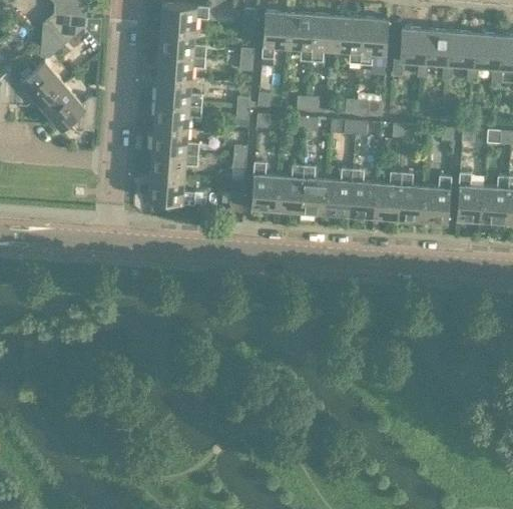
[(206,18),(207,7),(160,4),(159,28),(193,31),(194,17),(206,18)]
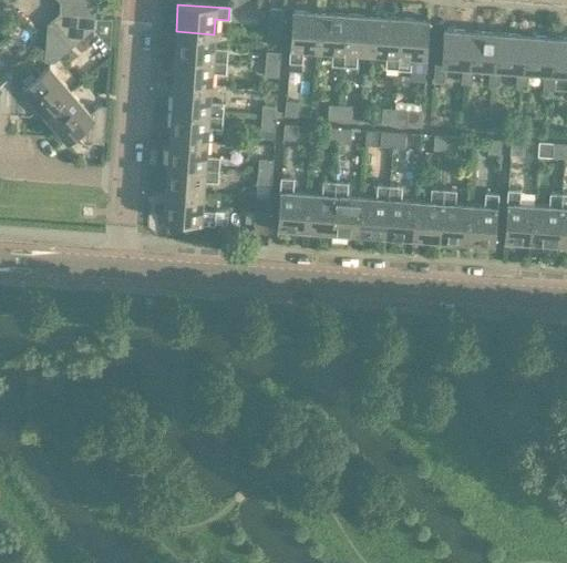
[(281,39),(284,12),(268,11),(267,38),(281,39)]
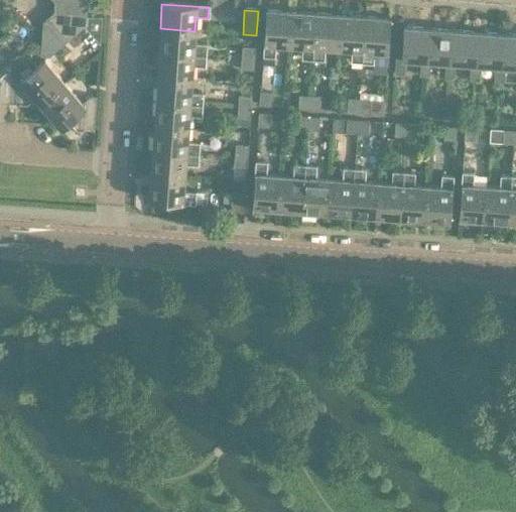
[(288,46),(290,11),(266,10),(263,55),(274,56),(275,45),(288,46)]
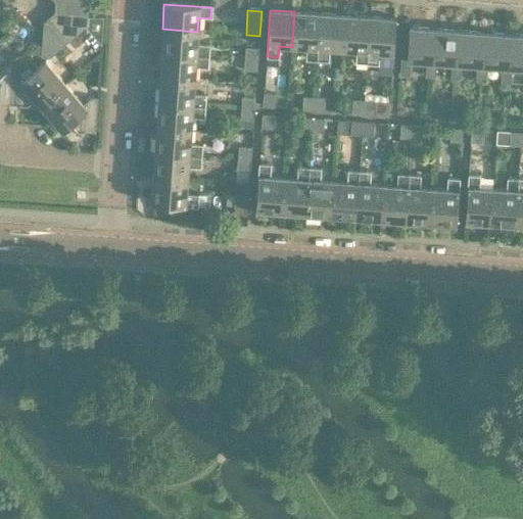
[(316,60),(320,13),(294,11),(292,47),(305,48),(304,59),(316,60)]
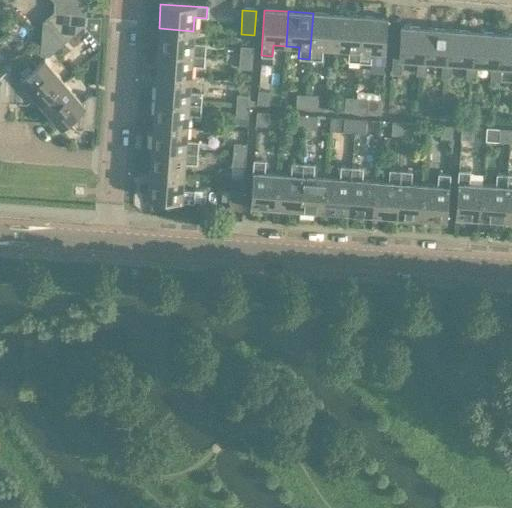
[(335,49),(337,15),(313,13),(309,59),(321,60),(321,49),(335,49)]
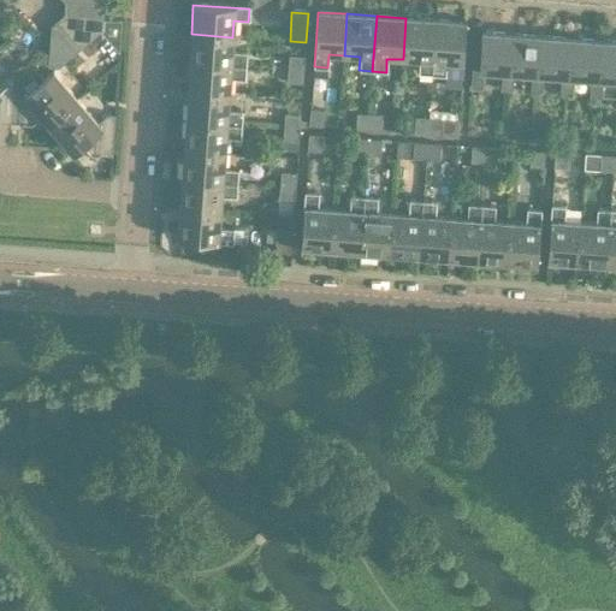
[(432,75),(436,19),(406,18),(403,59),(420,60),(419,75),(432,75)]
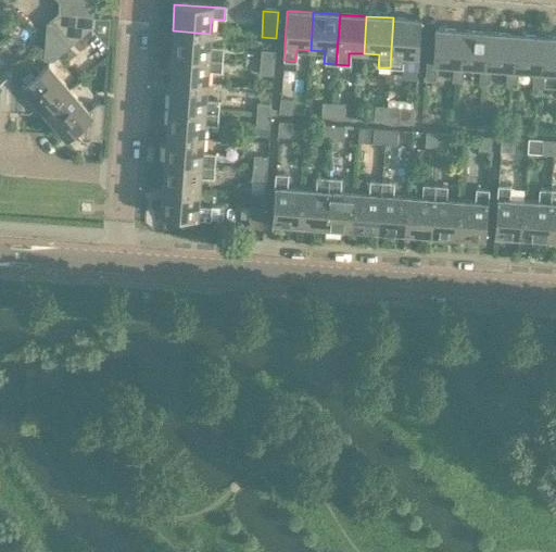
[(417,58),(420,20),(393,17),(390,67),(402,69),(403,57),(417,58)]
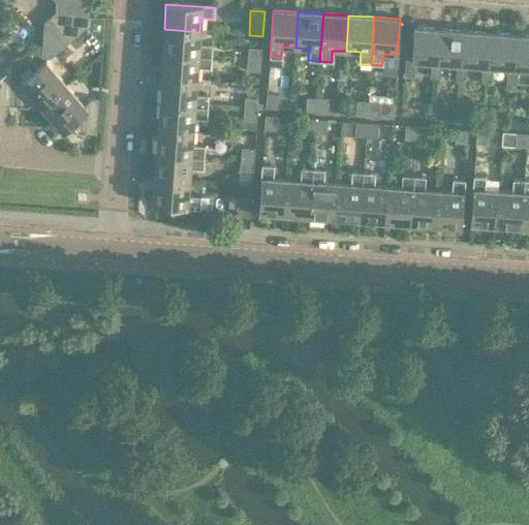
[(87,28),(88,19),(59,18),(51,24),(68,43),(87,28)]
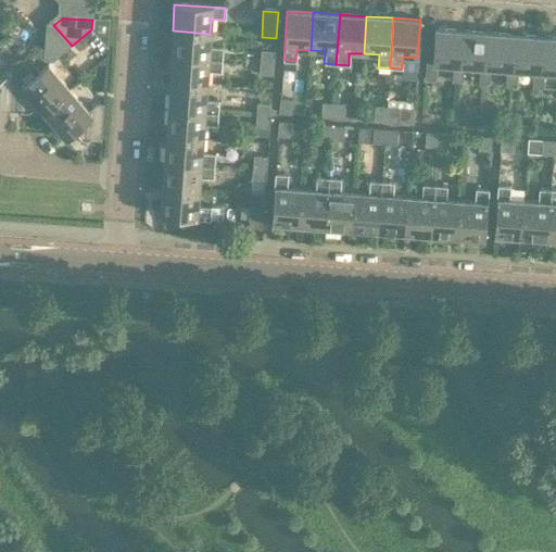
[(108,34),(109,22),(100,21),(99,30),(103,34),(108,34)]
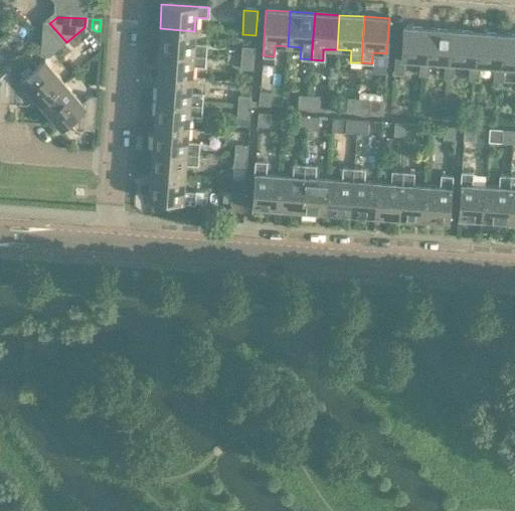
[(222,29),(233,29),(233,21),(222,21),(222,29)]
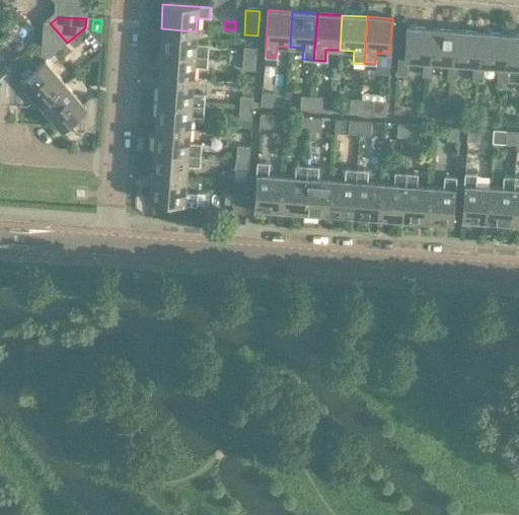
[(49,60),(67,43),(50,23),(42,30),(40,59),(49,60)]
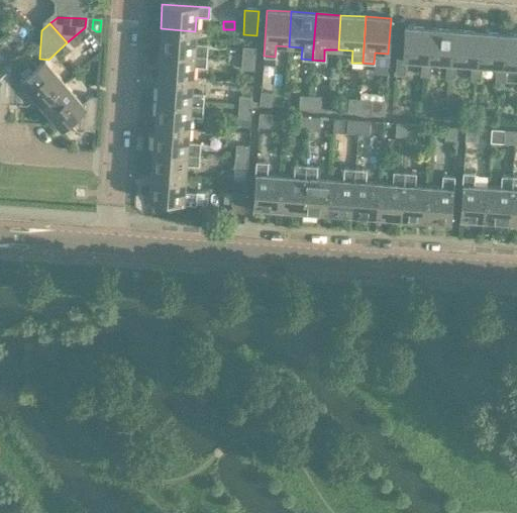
[(194,45),(195,31),(161,28),(159,54),(205,57),(206,45),(194,45)]
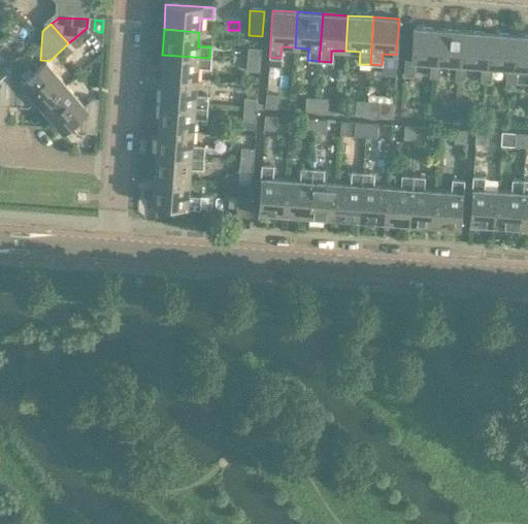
[(430,63),(432,32),(411,30),(409,61),(404,61),(403,76),(413,77),(414,62),(430,63)]
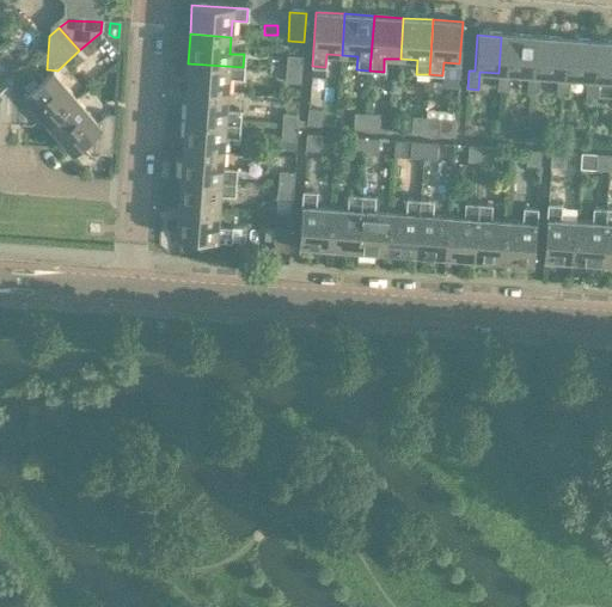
[(527,75),(531,38),(501,37),(499,73),(497,91),(508,91),(509,74),(527,75)]
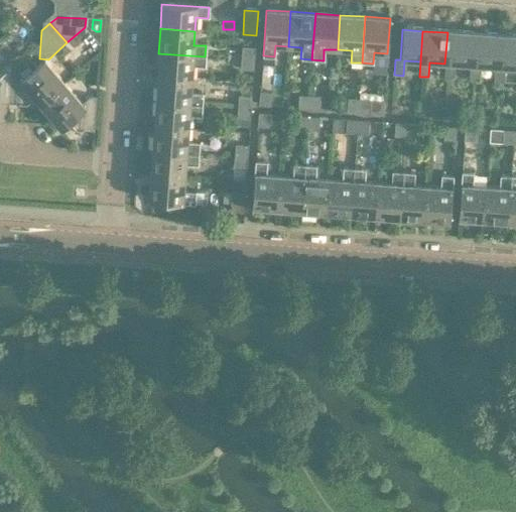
[(471,66),(473,34),(447,32),(444,64),(443,78),(454,79),(455,64),(471,66)]
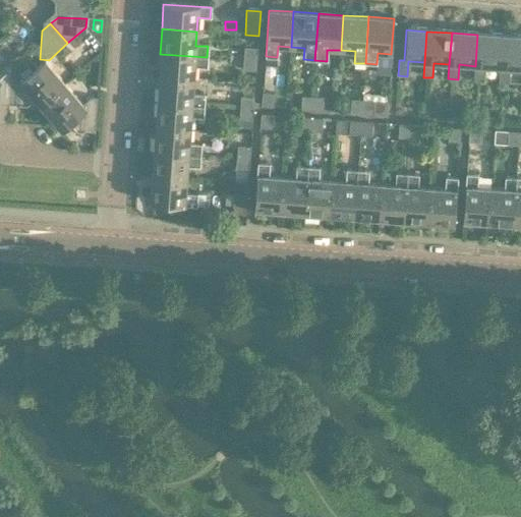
[(500,67),(502,37),(477,35),(475,66),(473,81),(483,82),(484,66),(500,67)]
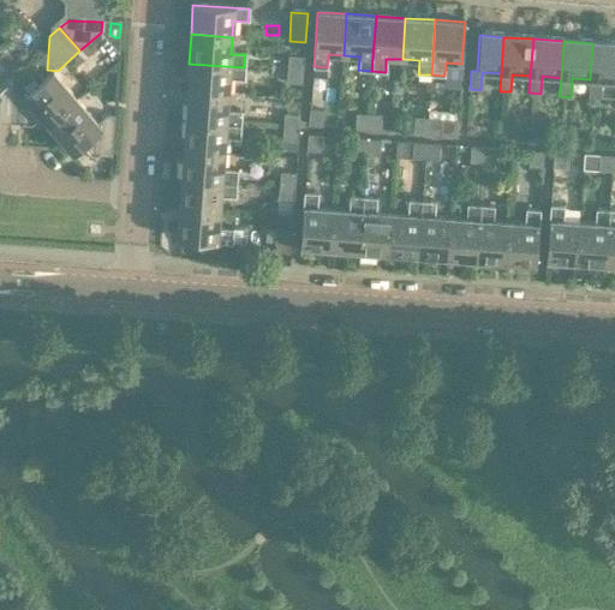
[(614,81),(614,45),(592,43),(590,79),(589,97),(599,99),(601,81),(614,81)]
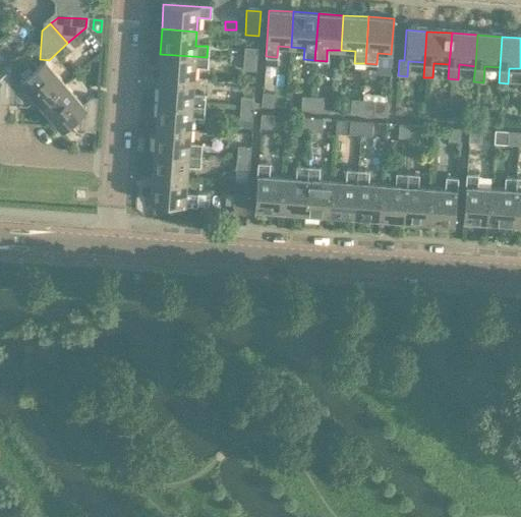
[(258,50),(257,50),(244,49),(243,61),(256,62),(257,62),(258,50)]
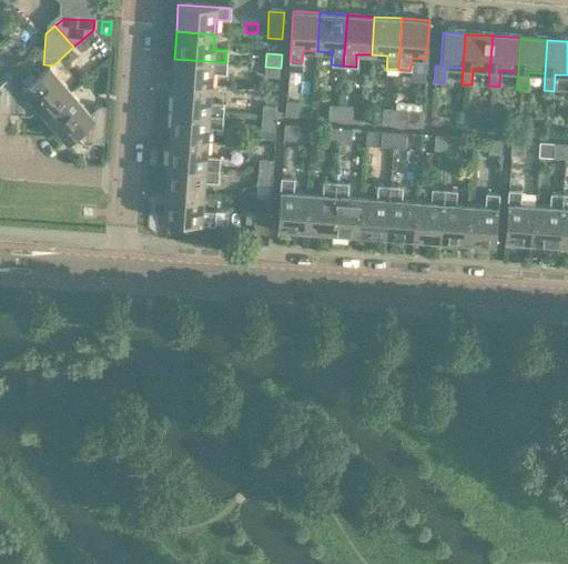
[(224,74),(225,62),(174,59),(172,86),(211,89),(212,73),(224,74)]
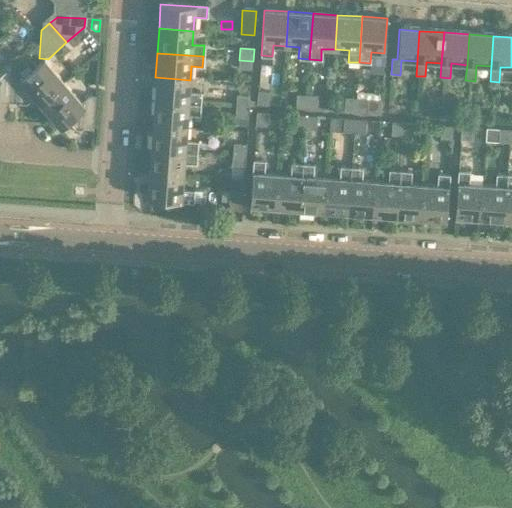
[(253,61),(252,61),(239,60),(238,71),(252,72),(253,61)]
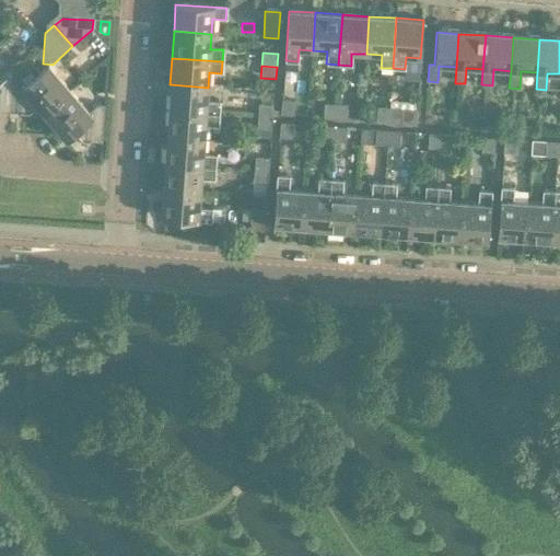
[(44,114),(69,93),(47,67),(25,85),(12,70),(9,113),(30,114),(37,107),(44,114)]
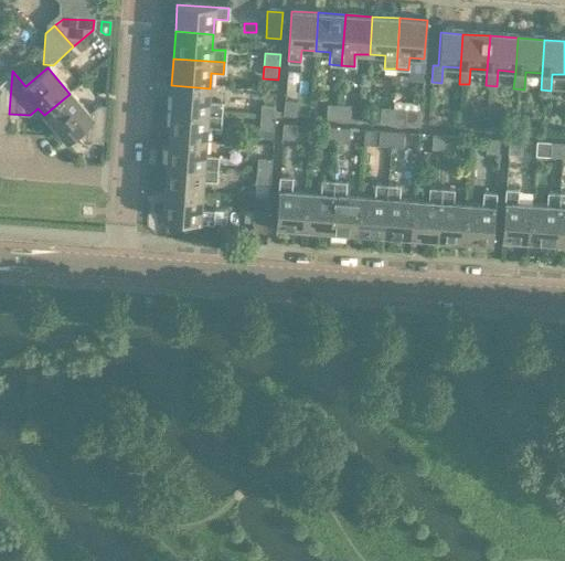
[(12,71),(0,80),(0,113),(9,114),(12,71)]
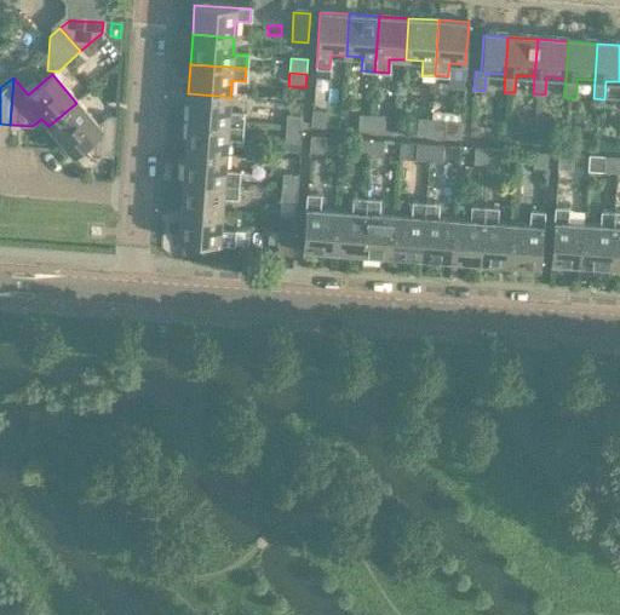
[(229,114),(230,97),(188,93),(185,124),(242,128),(244,115),(229,114)]
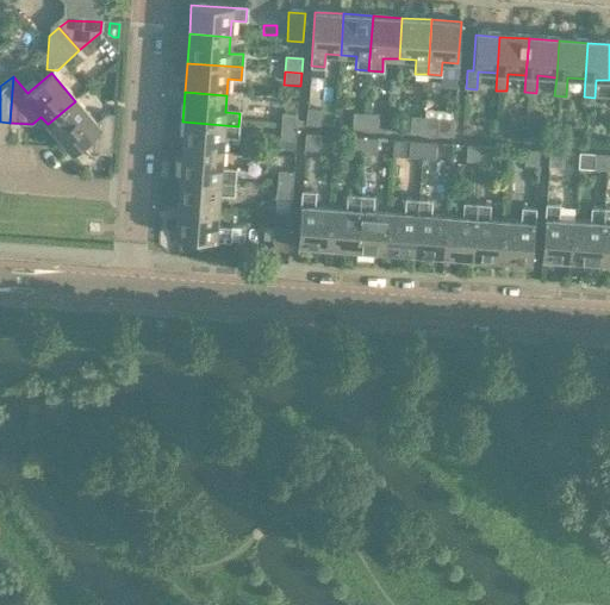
[(105,116),(95,124),(75,101),(48,124),(72,154),(80,147),(87,155),(110,156),(112,117),(105,116)]
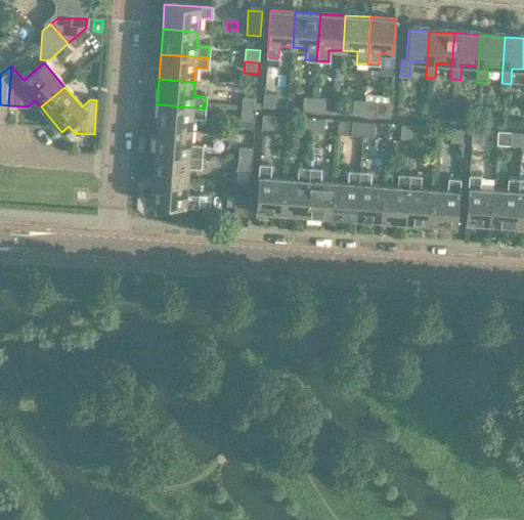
[(276,96),(264,95),(262,110),(275,111),(276,96)]
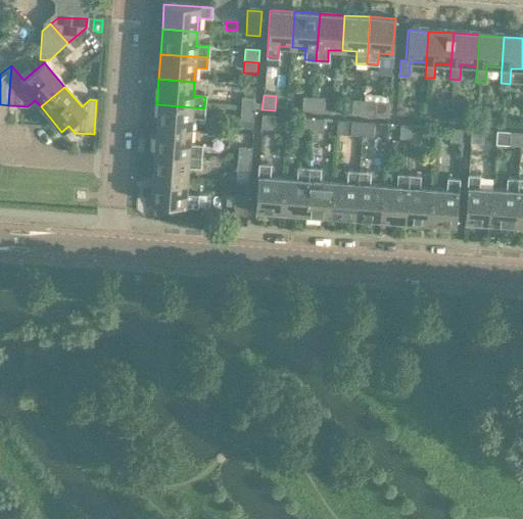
[(313,112),(314,99),(302,98),(301,111),(313,112)]
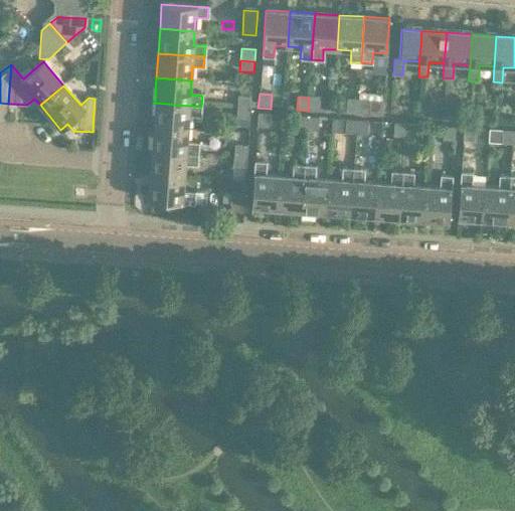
[(320,112),(321,99),(309,98),(308,111),(320,112)]
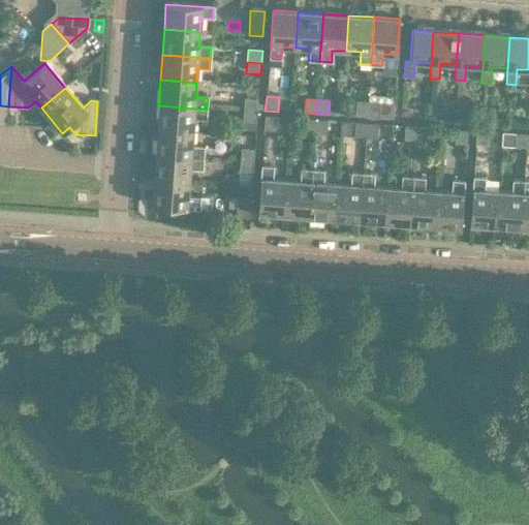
[(257,114),(258,102),(245,101),(244,113),(257,114)]
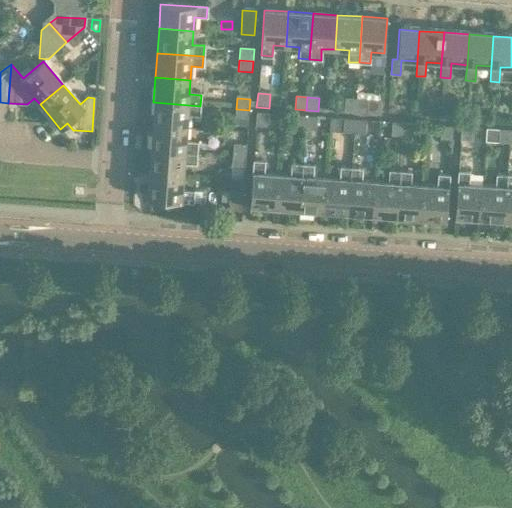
[(355,114),(356,100),(345,99),(344,113),(355,114)]
